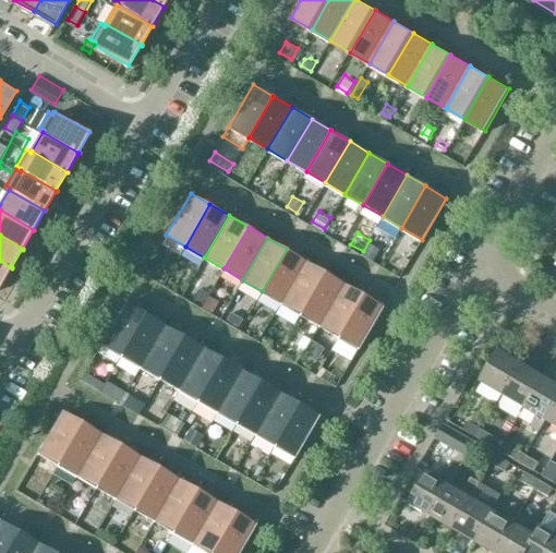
[(369,243),(362,253),(373,259),(378,250),(369,243)]
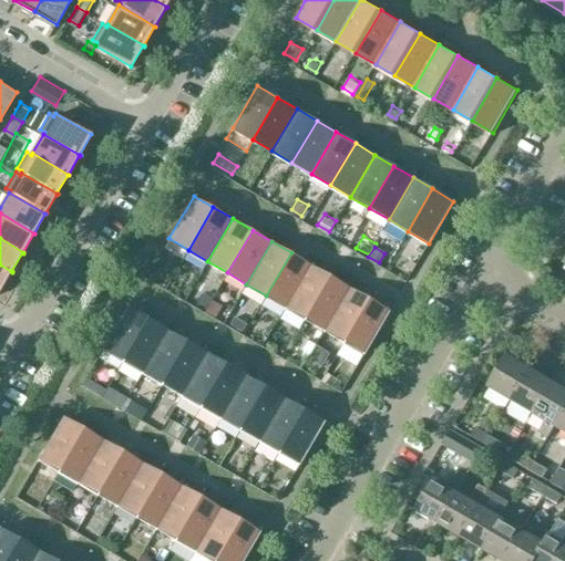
[(286,307),(310,265),(291,252),(266,295),(286,307)]
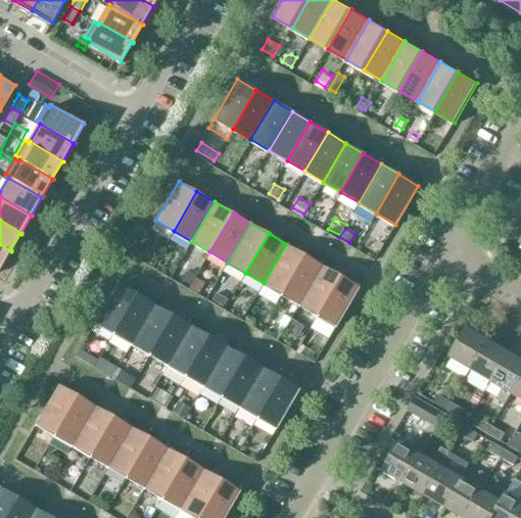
[(11,251),(0,244),(0,268),(10,251),(11,251)]
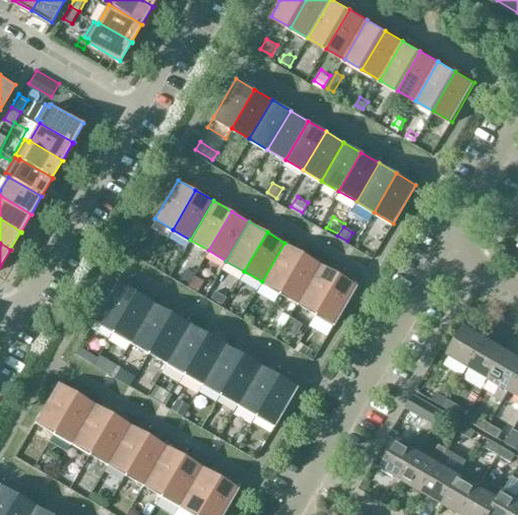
[(279,292),(302,253),(284,243),(262,281),(279,292)]
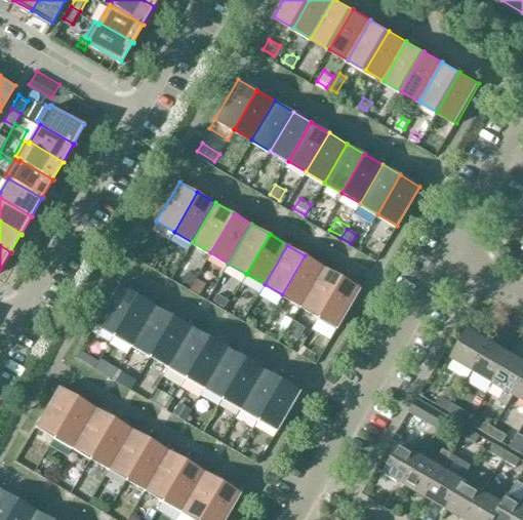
[(300,306),(323,266),(305,255),(282,294),(300,306)]
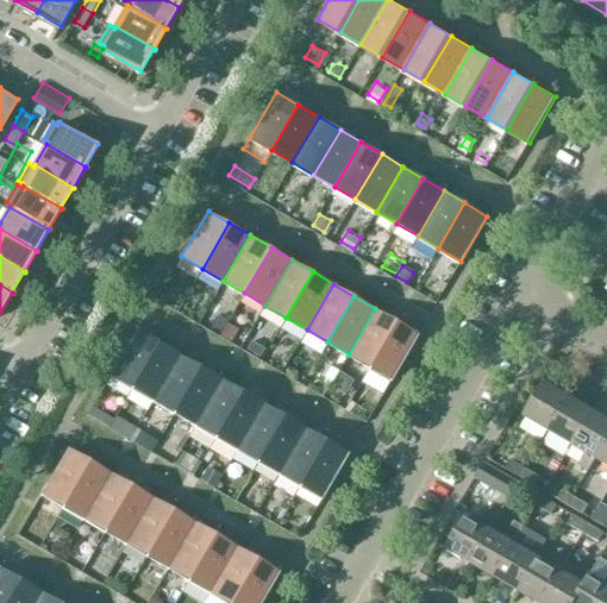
[(369,366),(395,320),(375,308),(349,355),(369,366)]
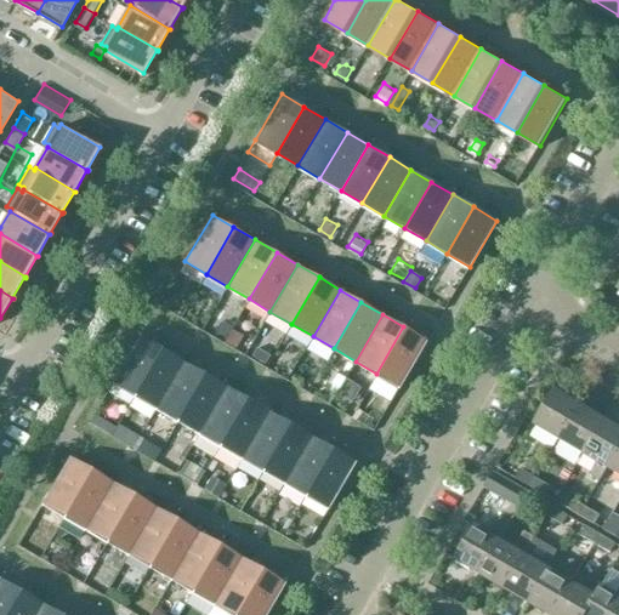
[(219,329),(216,332),(226,337),(233,325),(236,323),(225,317),(219,329)]
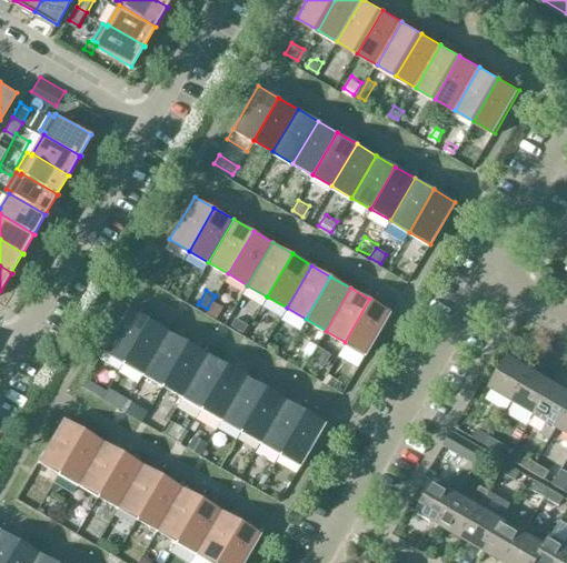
[(214,298),(207,309),(217,315),(224,303),(214,298)]
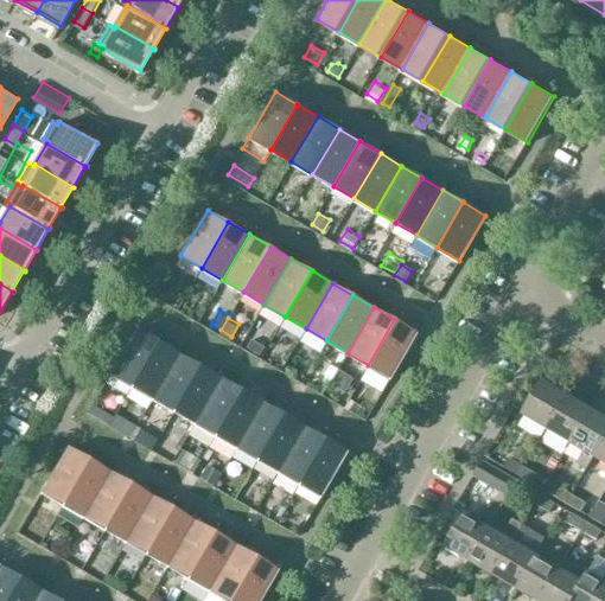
[(389,378),(416,332),(394,319),(368,365),(389,378)]
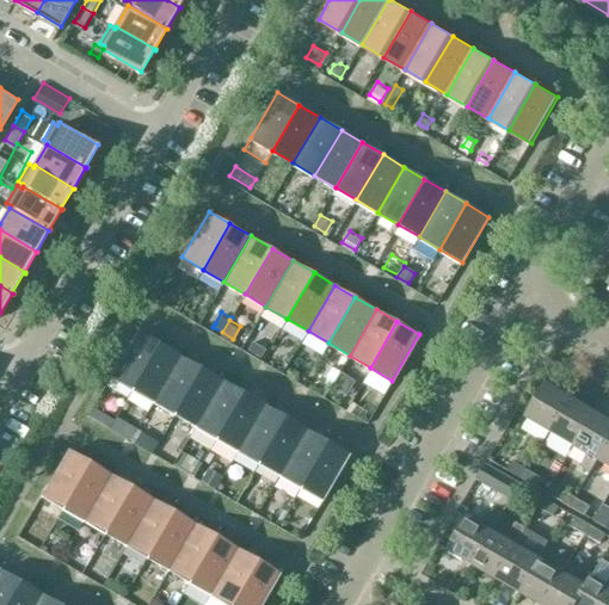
[(134,388),(160,343),(140,331),(112,375),(134,388)]
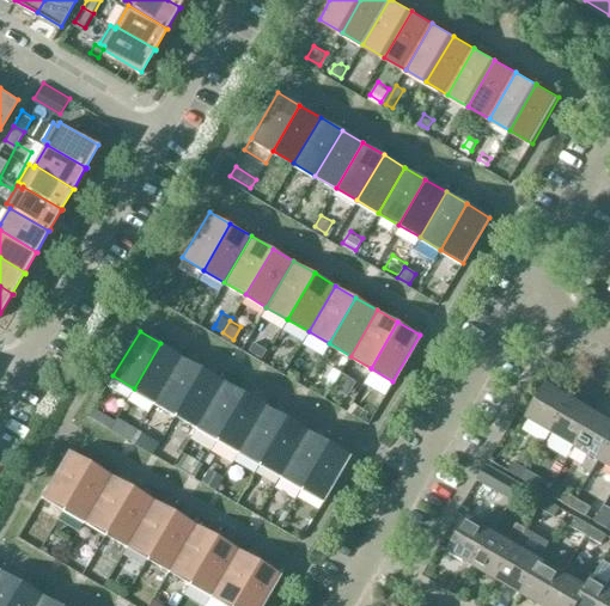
[(252,338),(249,347),(261,354),(266,346),(252,338)]
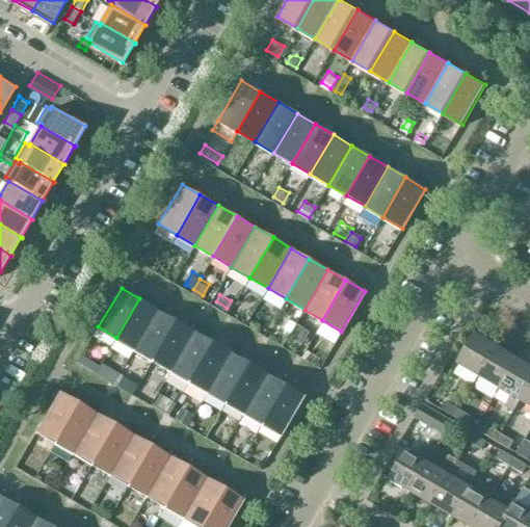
[(134,348),(157,310),(139,298),(116,338),(134,348)]
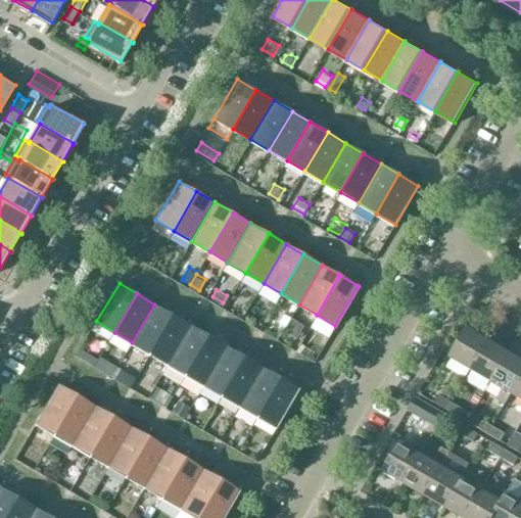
[(150,354),(173,315),(154,304),(132,342),(150,354)]
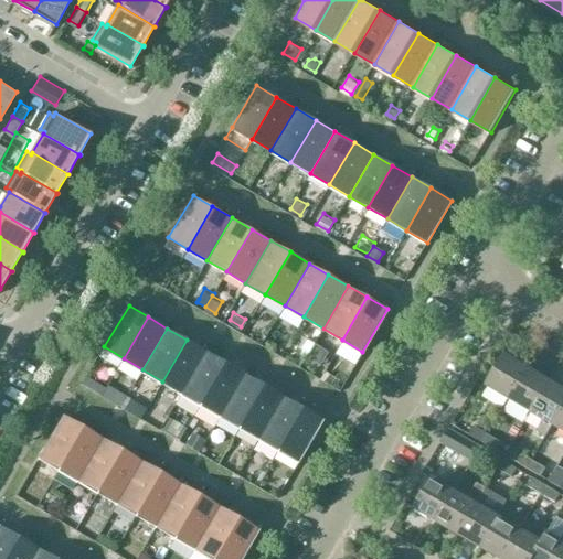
[(181,393),(205,351),(187,340),(162,382),(181,393)]
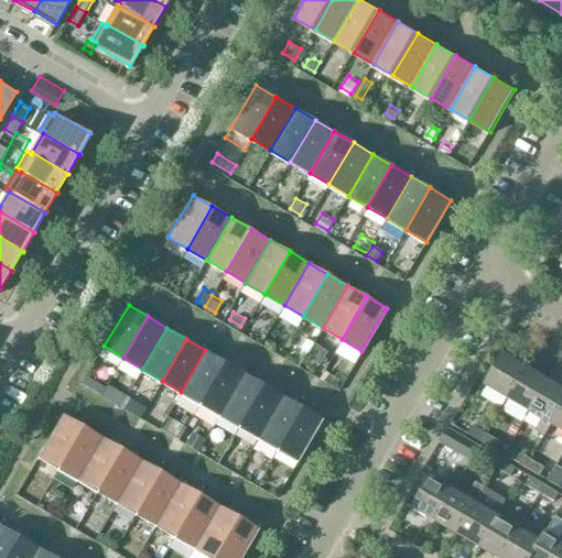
[(201,404),(225,362),(205,350),(181,392),(201,404)]
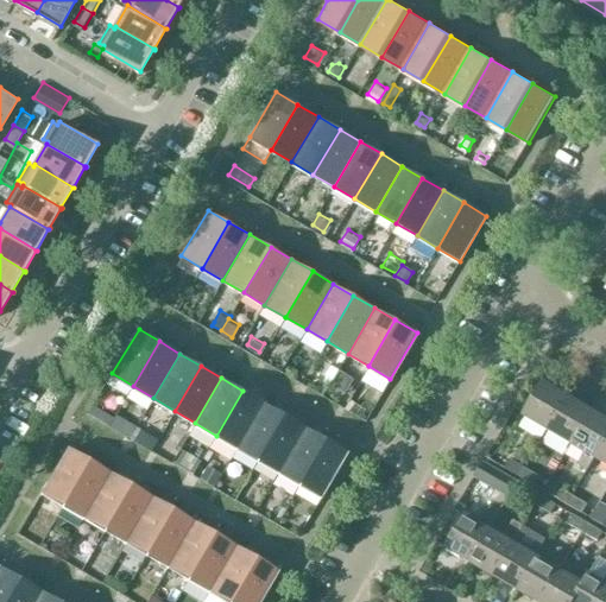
[(550,429),(570,394),(545,380),(525,413),(550,429)]
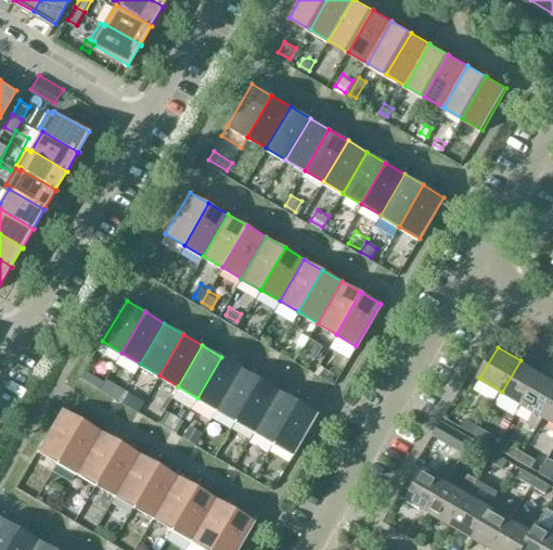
[(216,409),(240,368),(221,357),(197,398),(216,409)]
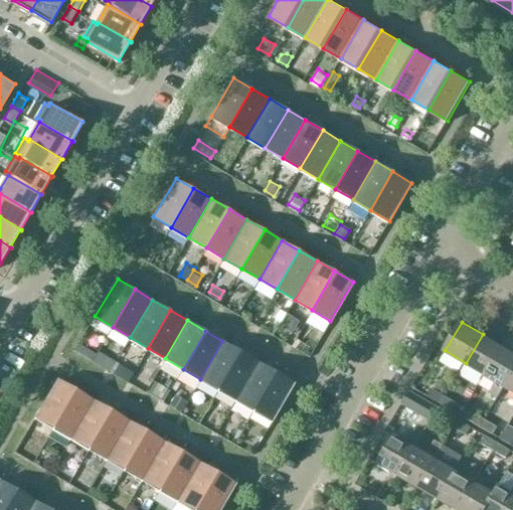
[(485,374),(502,345),(483,334),(466,363),(485,374)]
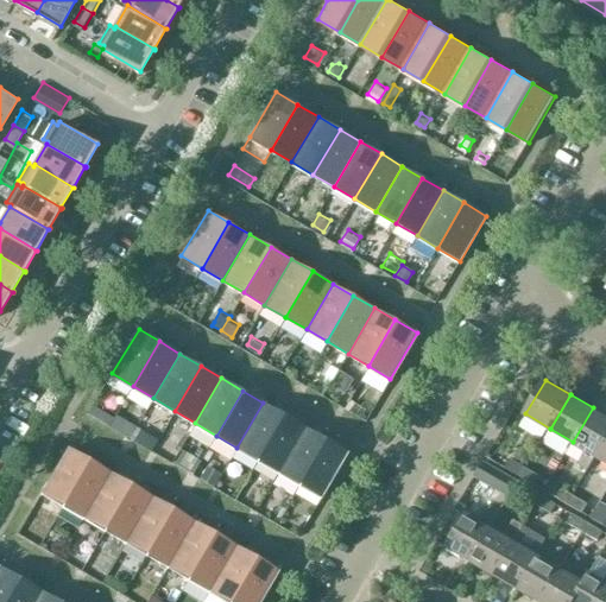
[(106,430),(115,414),(94,401),(84,417),(106,430)]
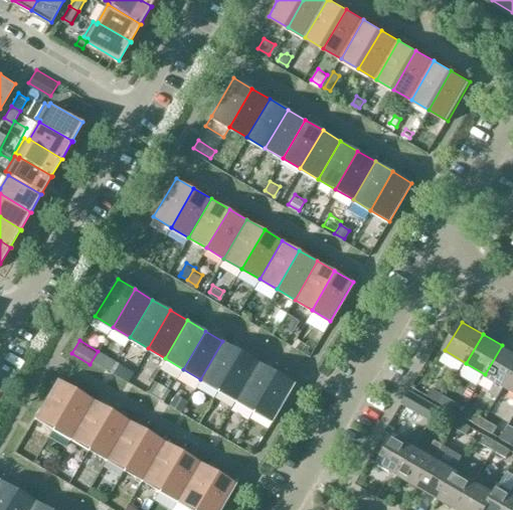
[(217,389),(239,352),(222,341),(200,379),(217,389)]
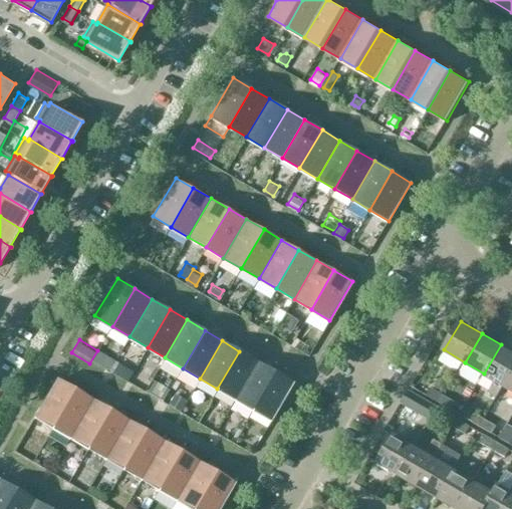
[(504,386),(511,371),(511,350),(501,344),(484,373),(495,379),(490,391),(498,395),(504,385),(504,386)]
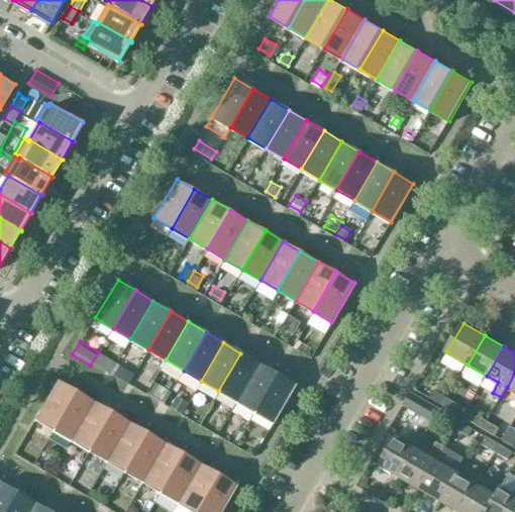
[(236,402),(259,364),(240,353),(218,391),(236,402)]
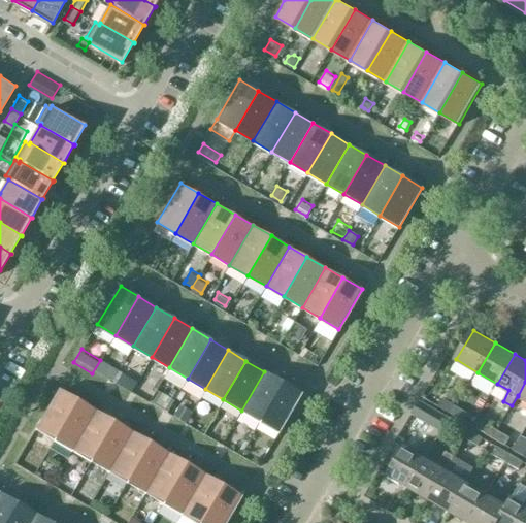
[(110,385),(118,389),(128,373),(121,368),(110,385)]
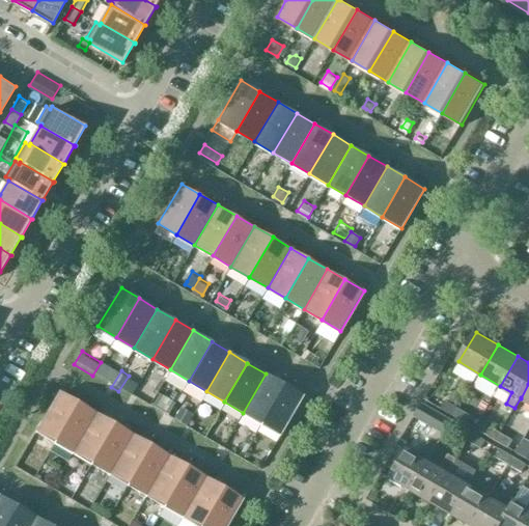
[(260,423),(283,385),(266,374),(243,413),(260,423)]
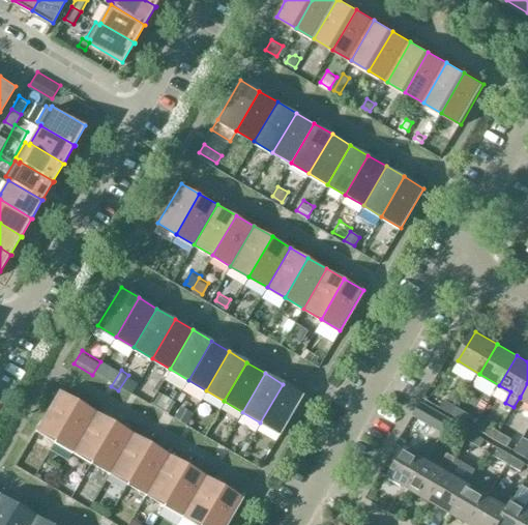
[(283,384),(260,423),(279,434),(302,395),(283,384)]
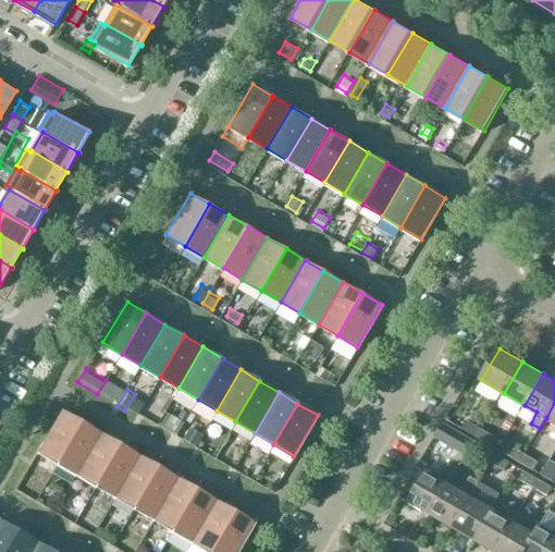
[(183,407),(177,416),(185,420),(189,412),(183,407)]
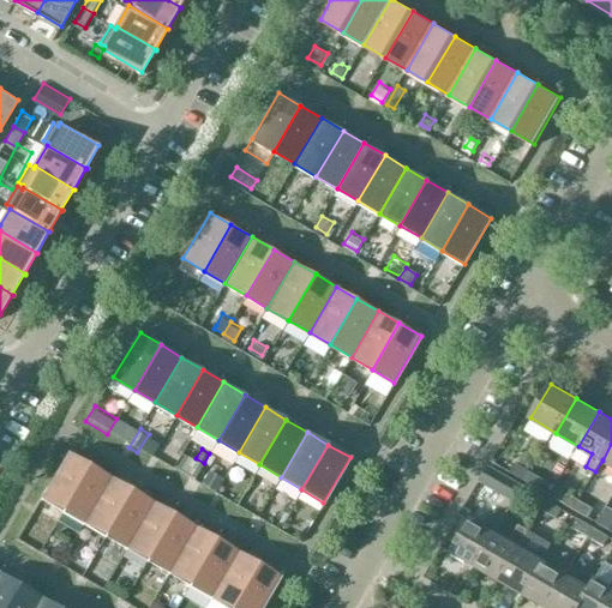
[(64,509),(91,463),(71,451),(43,497),(64,509)]
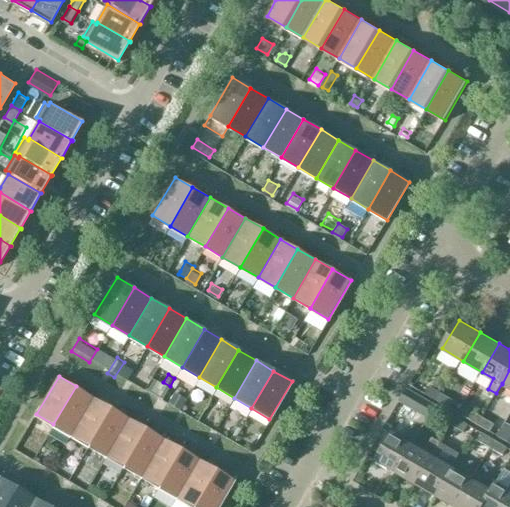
[(441,398),(445,391),(432,383),(428,391),(441,398)]
